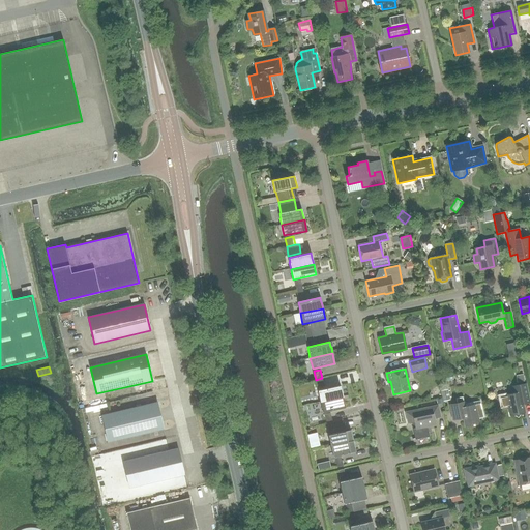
[(324,387),(322,378),(316,380),(318,388),(324,387)]
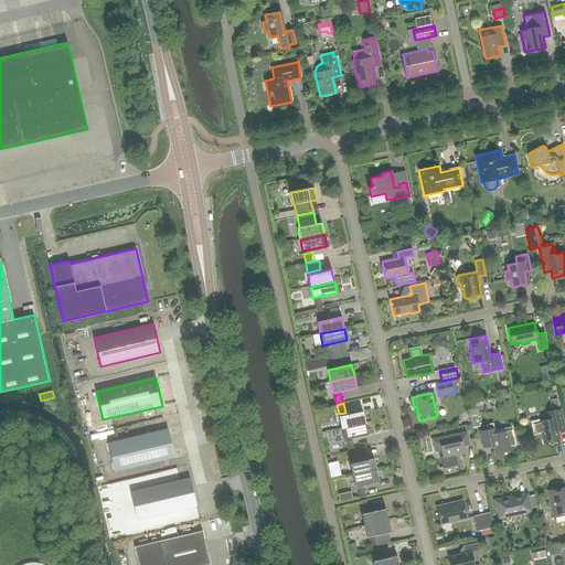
[(548,419),(541,422),(541,419),(531,422),(533,436),(542,434),(544,443),(547,443),(552,446),(555,440),(558,440),(556,432),(564,429),(560,409),(547,412),(548,419)]
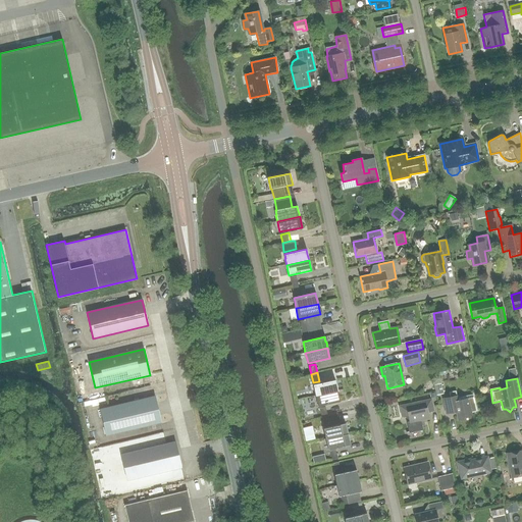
[(315,396),(337,390),(336,384),(335,384),(334,380),(313,385),(314,389),(315,396)]
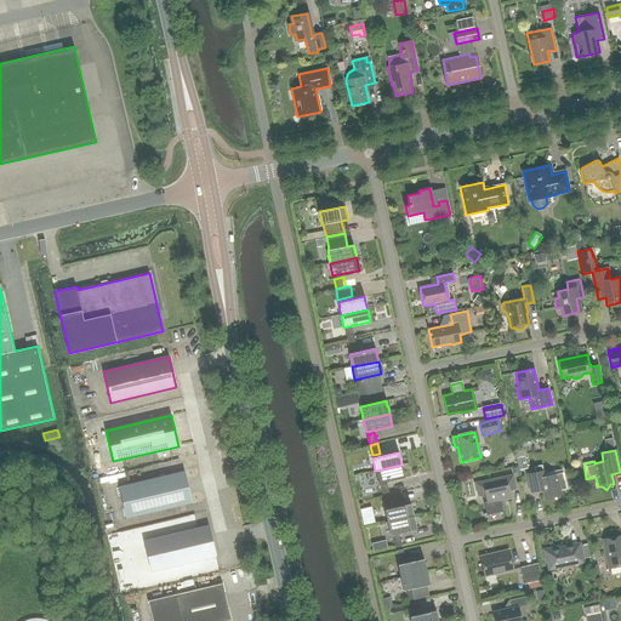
[(517,459),(519,467),(519,472),(520,472),(520,471),(528,469),(525,456),(517,459)]
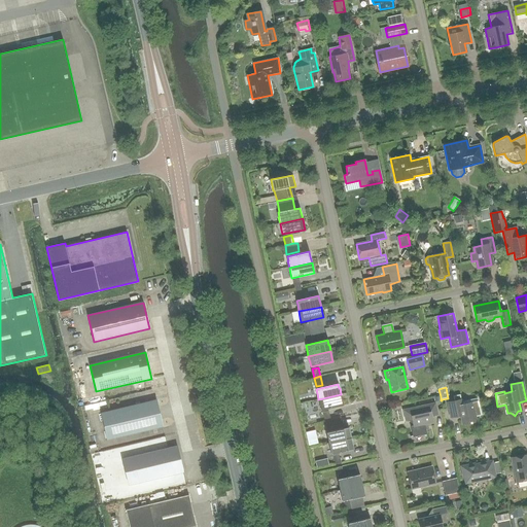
[(342,400),(341,394),(318,399),(320,406),(321,411),(343,406),(342,400)]
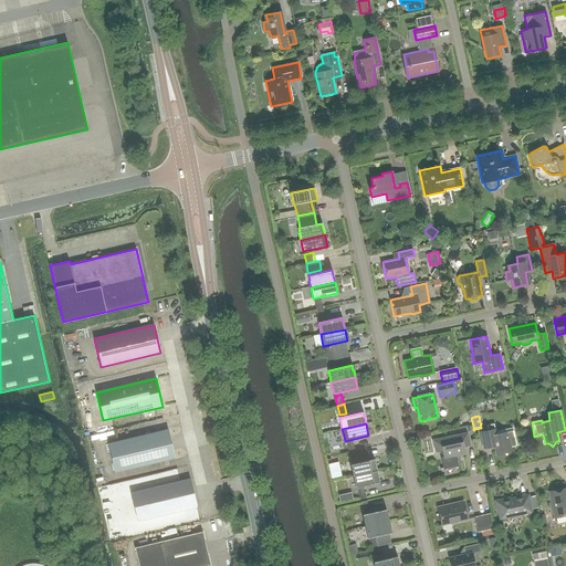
[(496,429),(495,429),(494,425),(486,426),(488,431),(481,432),(484,449),(495,446),(498,456),(511,453),(510,448),(516,447),(512,428),(498,431),(496,429)]
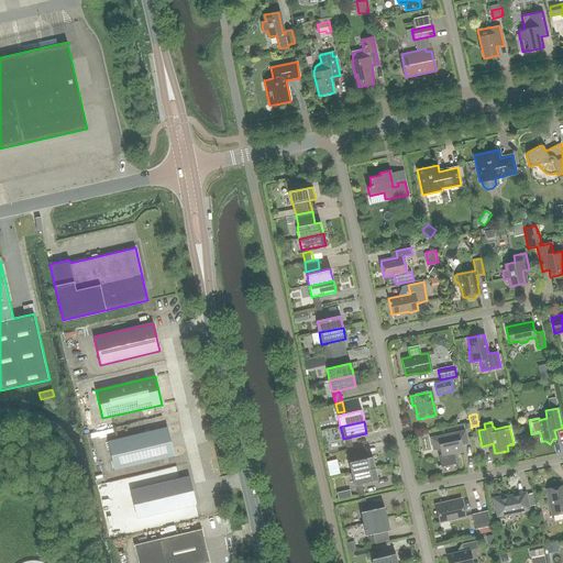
[(167,428),(108,441),(114,470),(174,455),(167,428)]
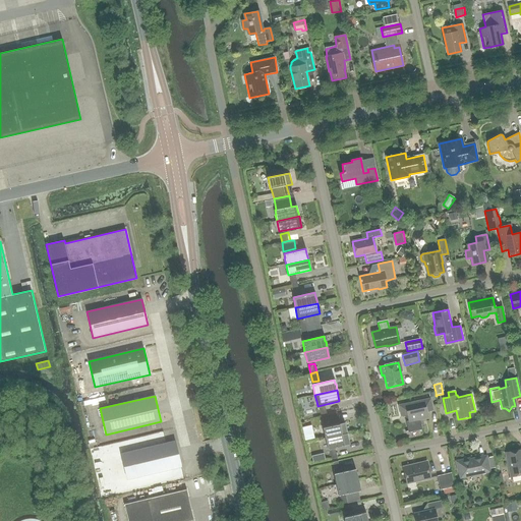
[(419,420),(428,418),(426,412),(432,410),(430,399),(399,405),(401,416),(407,415),(408,421),(407,422),(409,431),(420,428),(419,420)]
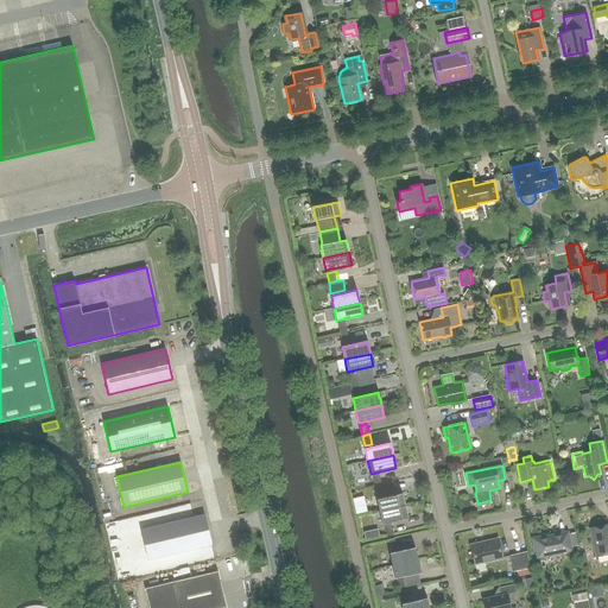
[(381,485),(374,486),(374,488),(377,495),(394,492),(393,482),(381,485)]
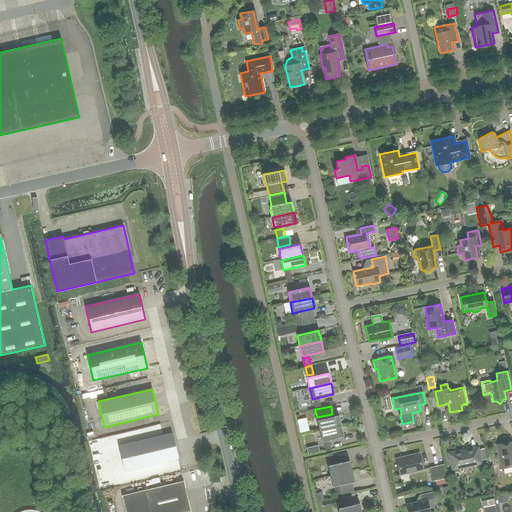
[(319,431),(341,425),(340,419),(339,419),(338,415),(317,420),(318,424),(318,425),(319,431)]
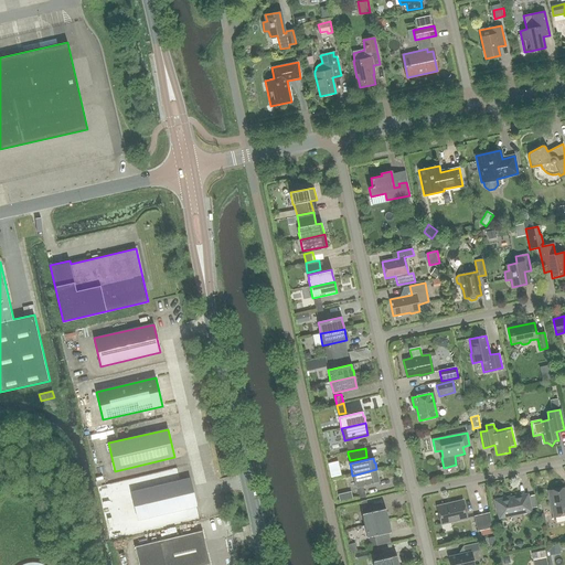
[(340,460),(330,462),(333,477),(343,475),(340,460)]
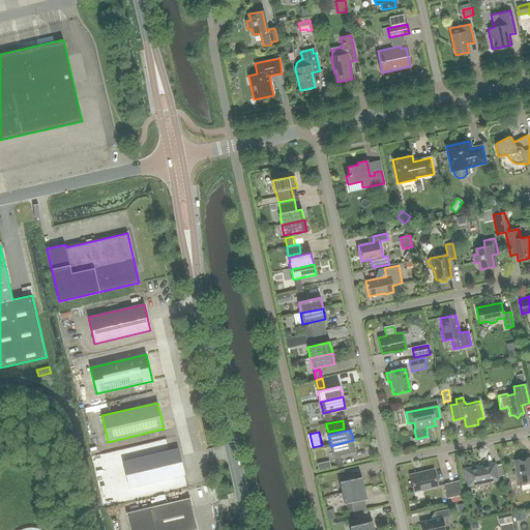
[(354,446),(353,440),(330,446),(332,452),(332,451),(333,457),(355,451),(354,446)]
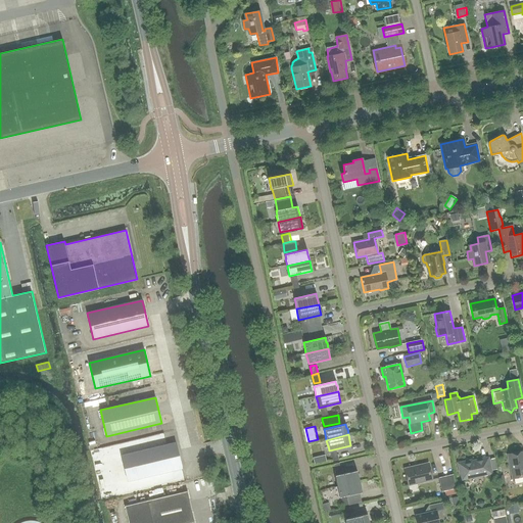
[(128,481),(182,469),(176,442),(122,456),(128,481)]
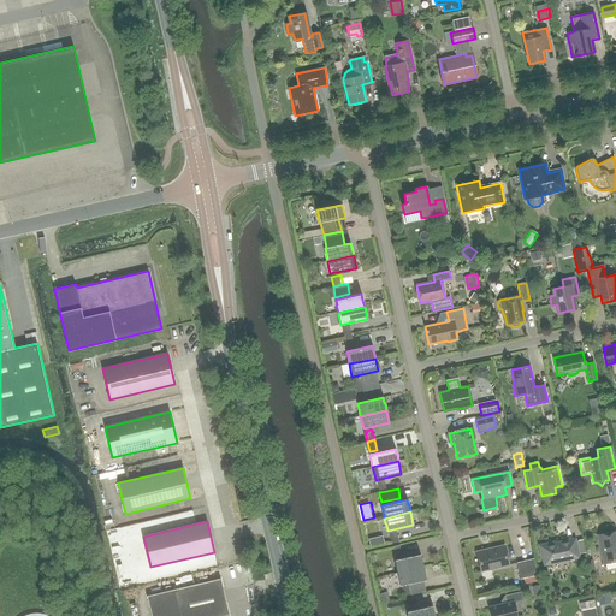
[(604,563),(615,561),(615,532),(598,535),(604,563)]
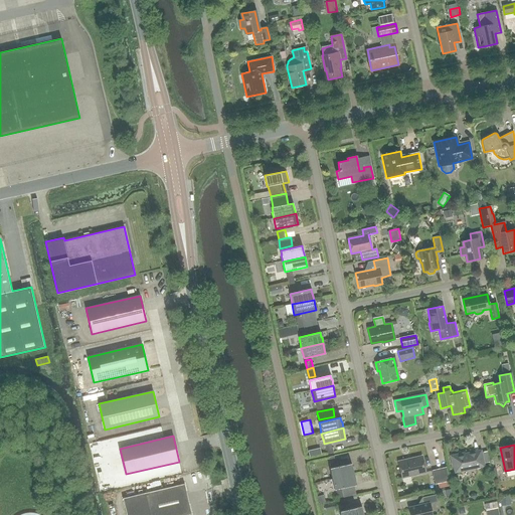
[(484,466),(481,451),(461,455),(461,454),(451,457),(453,466),(454,466),(455,472),(484,466)]
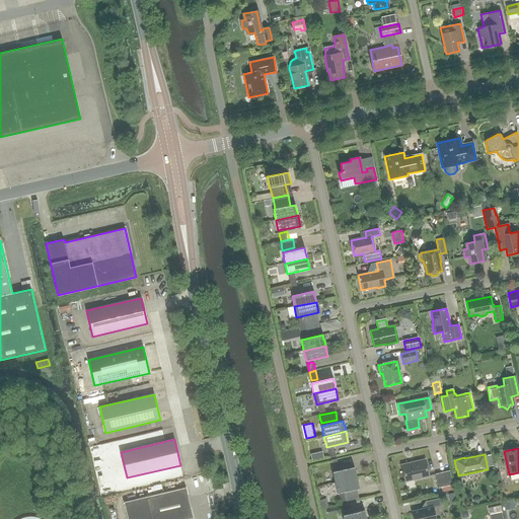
[(332,470),(339,468),(337,460),(330,461),(332,470)]
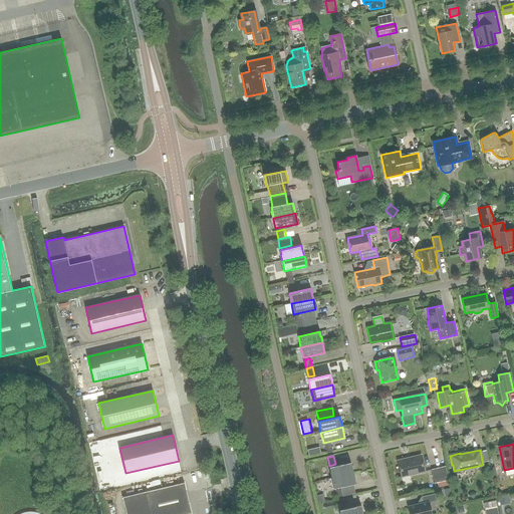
[(425,472),(421,456),(398,461),(402,477),(425,472)]
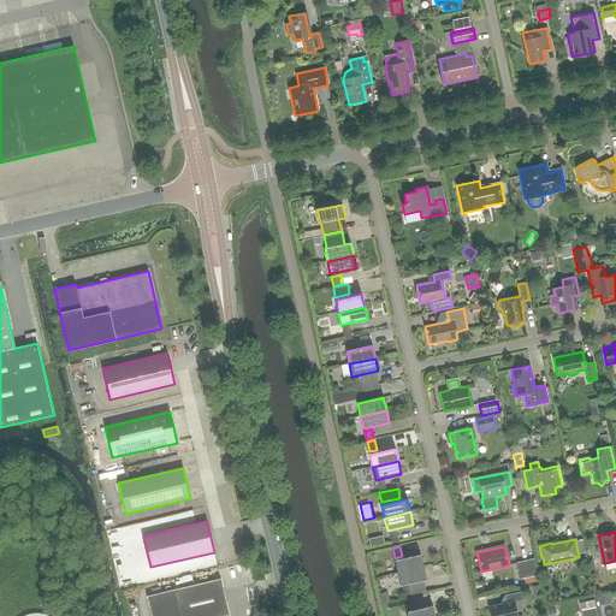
[(397,573),(424,567),(421,560),(420,555),(395,561),(396,566),(397,573)]
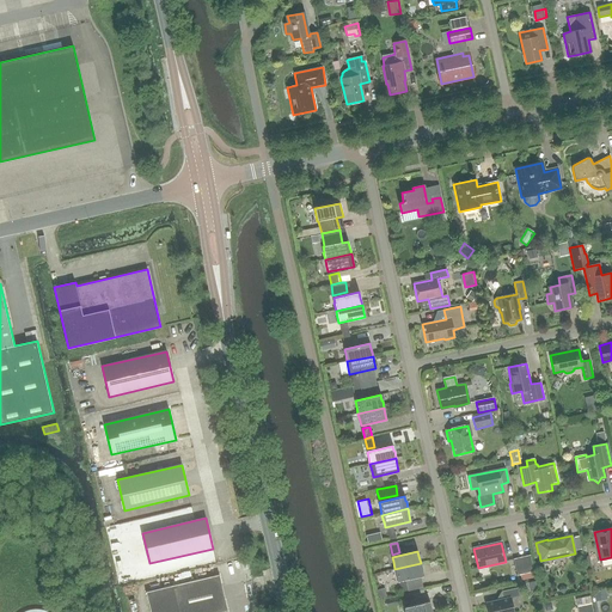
[(533,571),(530,555),(513,560),(518,575),(533,571)]
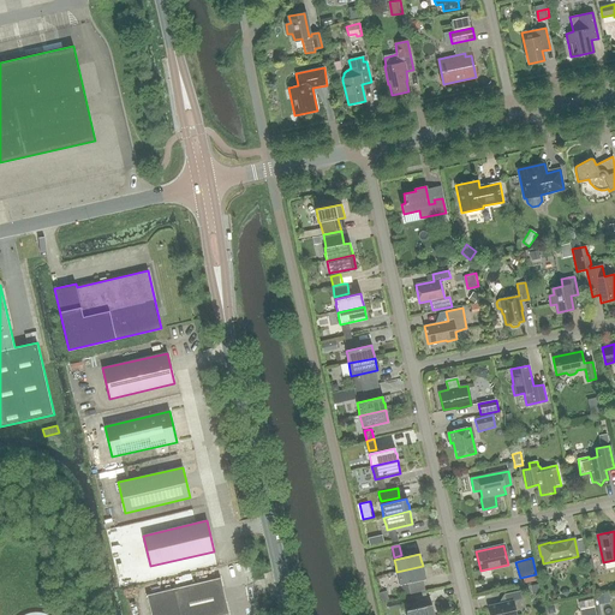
[(423,566),(396,572),(398,579),(399,579),(400,585),(407,583),(408,585),(401,587),(402,593),(404,597),(422,593),(421,590),(419,580),(425,579),(424,573),(423,566)]
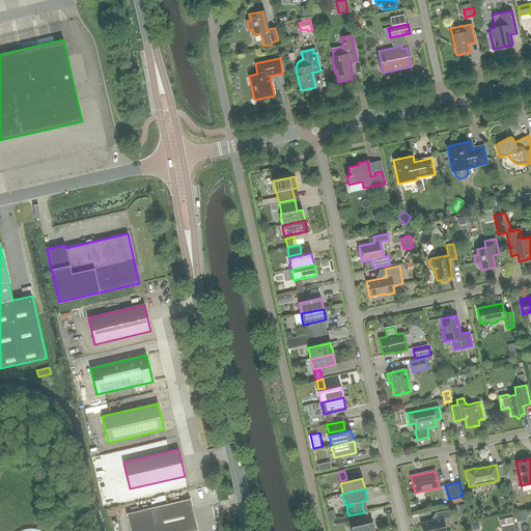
[(130,530),(191,530),(197,530),(190,499),(149,508),(127,513),(130,530)]
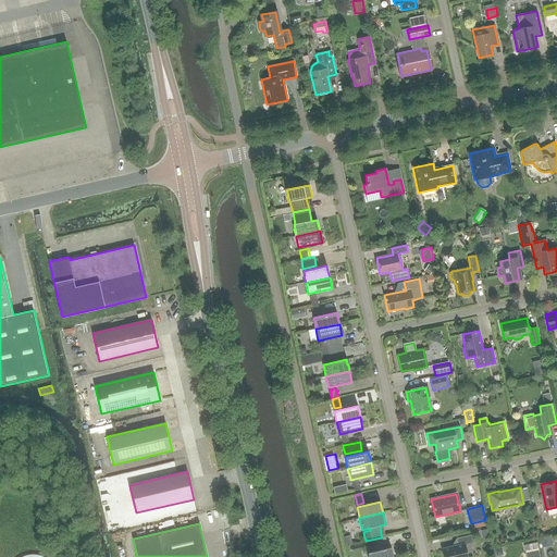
[(467,556),(465,545),(473,543),(471,535),(456,539),(458,546),(443,549),(444,556),(467,556)]
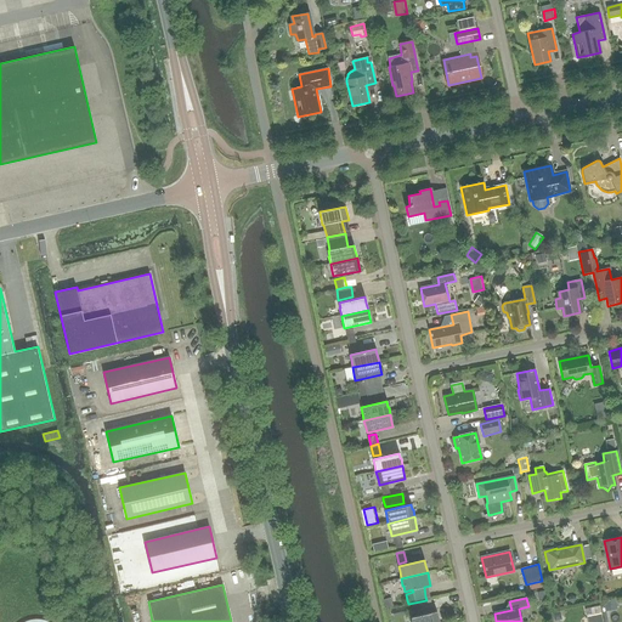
[(603,601),(605,611),(617,609),(615,599),(603,601)]
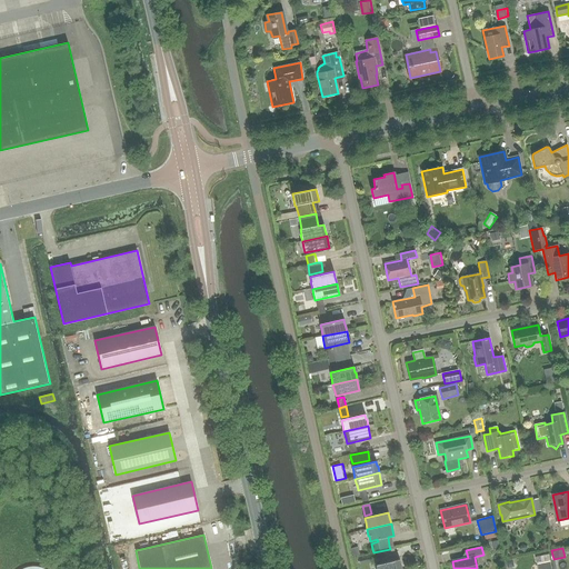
[(382,563),(376,565),(376,568),(401,568),(400,565),(399,559),(393,560),(390,549),(373,552),(376,562),(381,560),(382,563)]
